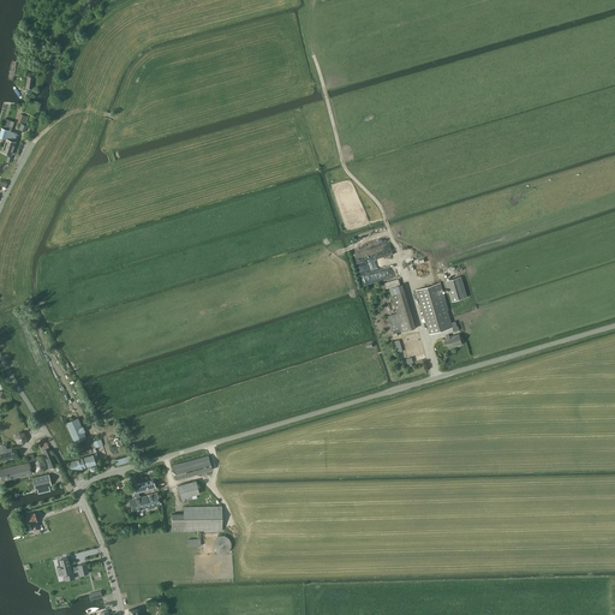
[(0,137),(6,139),(4,145),(13,149),(16,142),(15,142),(17,133),(11,131),(13,121),(5,119),(3,129),(0,127),(0,137)]
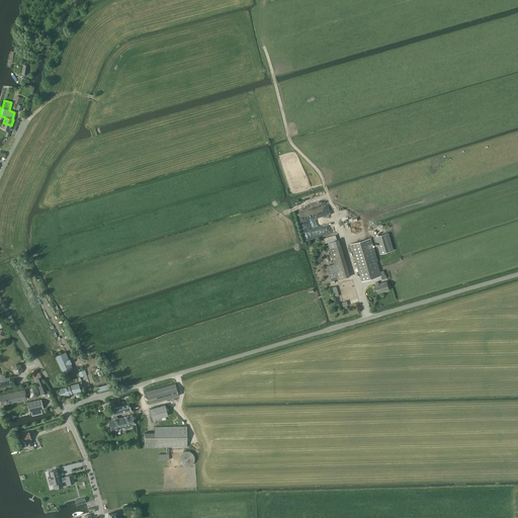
[(9,131),(11,125),(3,122),(1,128),(9,131)]
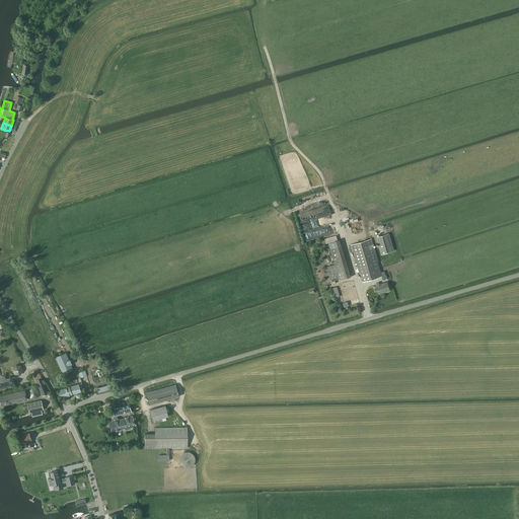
[(394,251),(388,233),(377,237),(382,254),(394,251)]
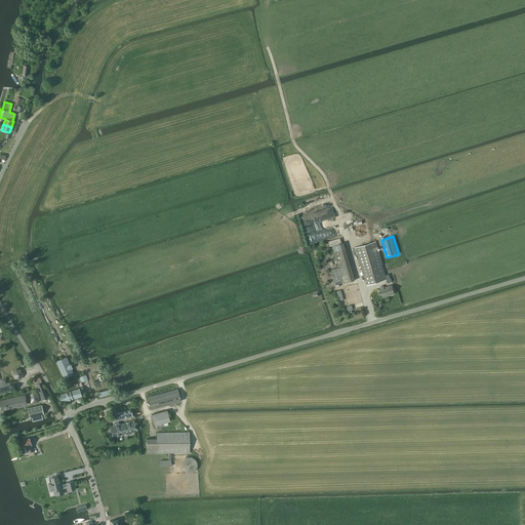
[(392,281),(391,278),(390,278),(389,274),(386,275),(375,241),(356,247),(367,285),(387,279),(388,283),(392,281)]
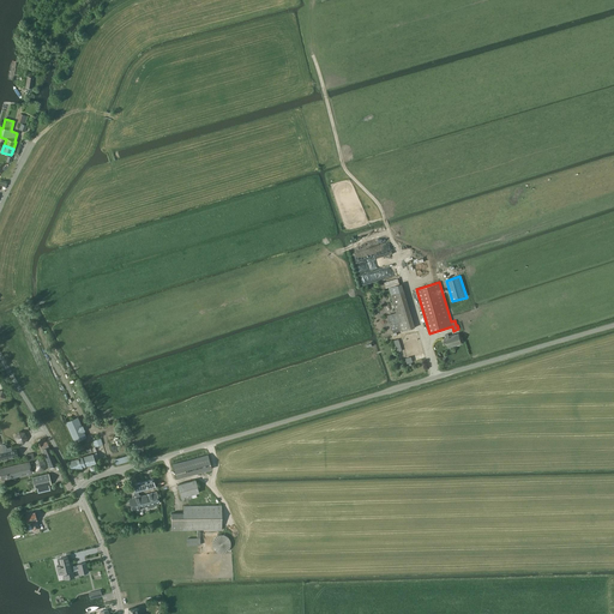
[(396,313),(387,315),(392,331),(393,330),(395,335),(396,333),(397,333),(397,331),(402,330),(402,331),(415,327),(402,284),(389,288),(396,313)]
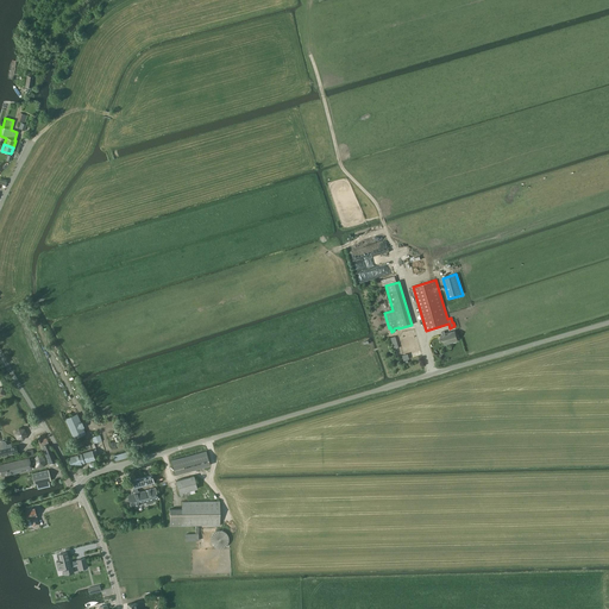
[(445,345),(458,341),(454,331),(445,333),(444,332),(441,332),(443,334),(441,334),(445,345)]
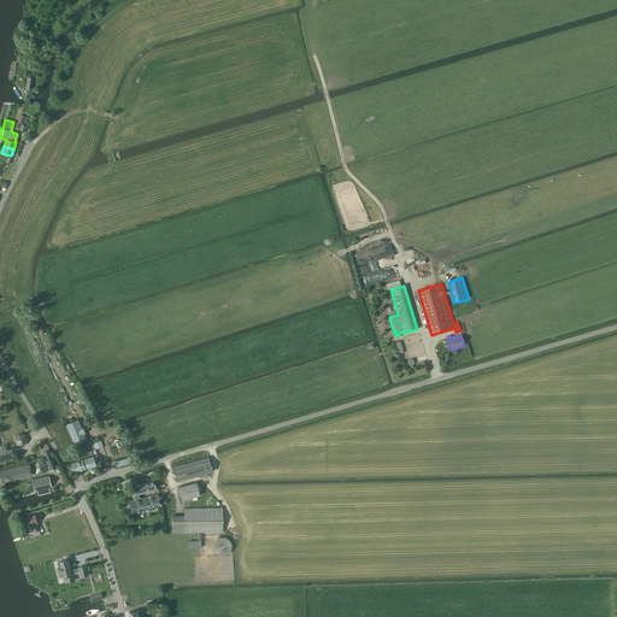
[(78,419),(66,424),(75,444),(87,439),(84,433),(82,428),(78,419)]
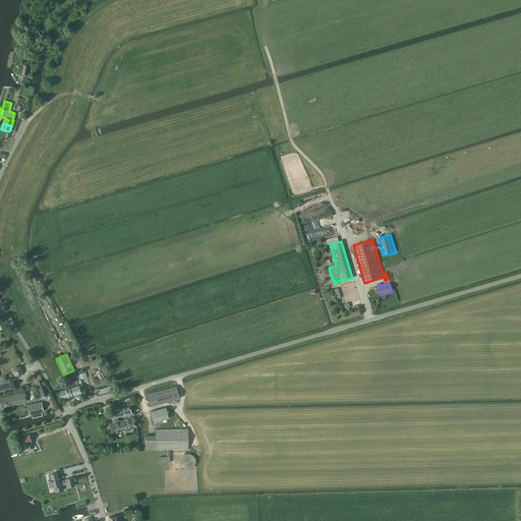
[(19,375),(22,372),(21,367),(15,366),(13,370),(14,375),(19,375)]
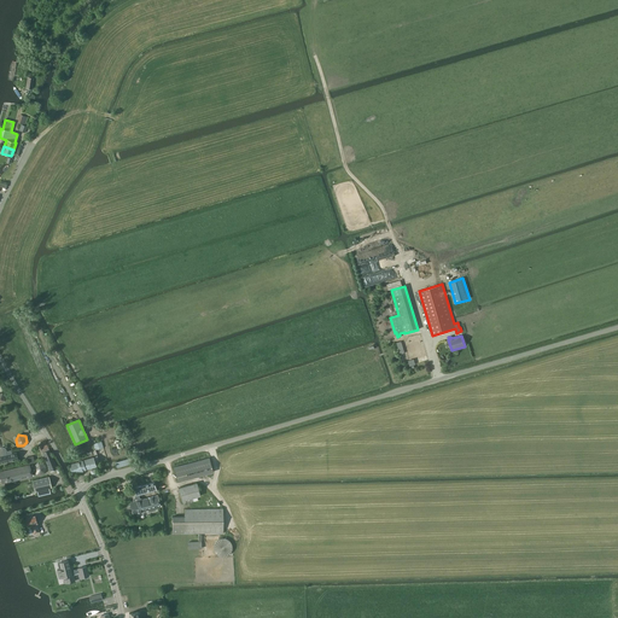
[(39,444),(50,471),(57,468),(46,441),(39,444)]
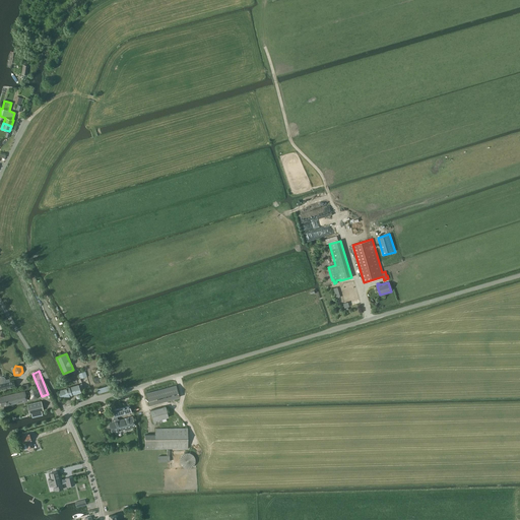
[(0,389),(15,386),(13,380),(9,381),(8,379),(5,380),(5,379),(4,378),(4,377),(2,376),(1,377),(0,377),(0,389)]
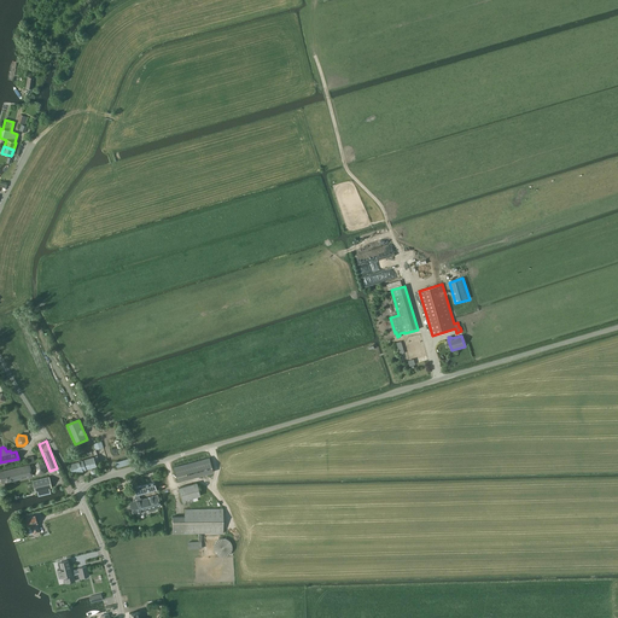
[(73,474),(95,466),(93,456),(70,465),(73,474)]
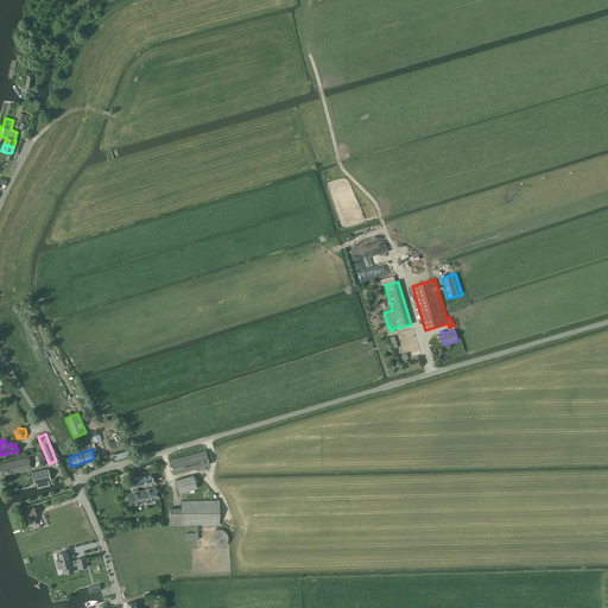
[(175,474),(209,464),(206,450),(171,460),(175,474)]
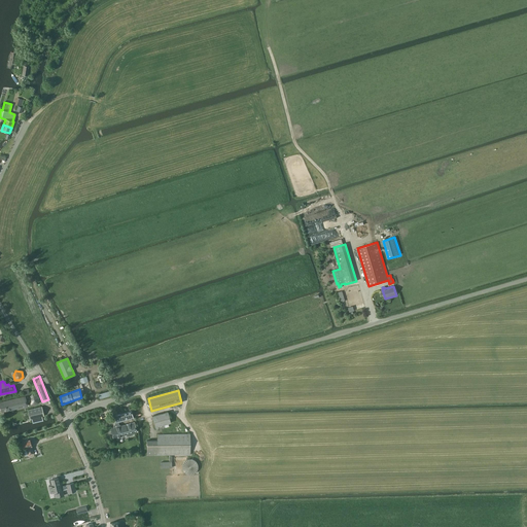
[(0,407),(1,412),(27,406),(25,396),(0,401),(0,407)]
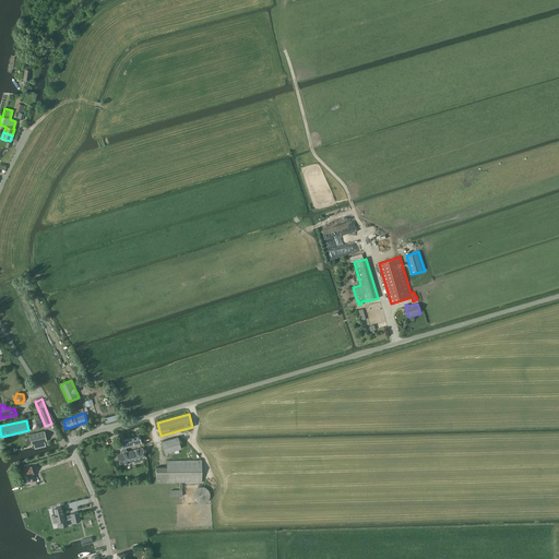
[(32,444),(46,441),(44,431),(30,435),(32,444)]
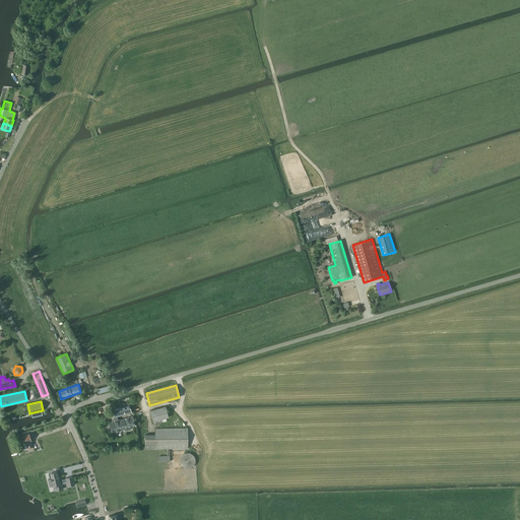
[(109,424),(112,433),(125,429),(125,431),(131,429),(131,428),(135,426),(133,416),(120,420),(117,418),(117,415),(131,411),(130,406),(113,410),(115,416),(114,416),(112,423),(109,424)]
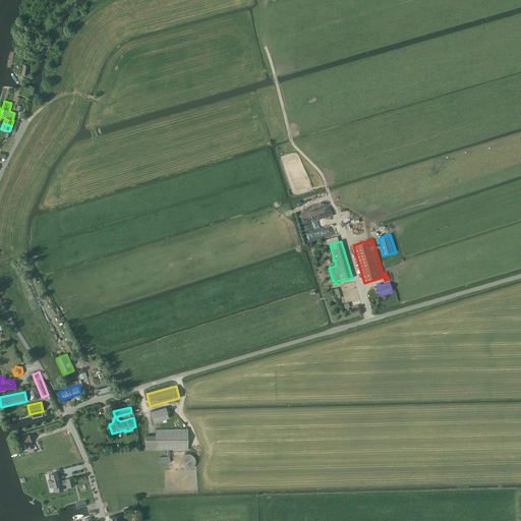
[(160,420),(169,418),(166,407),(151,411),(154,422),(155,425),(161,423),(160,420)]
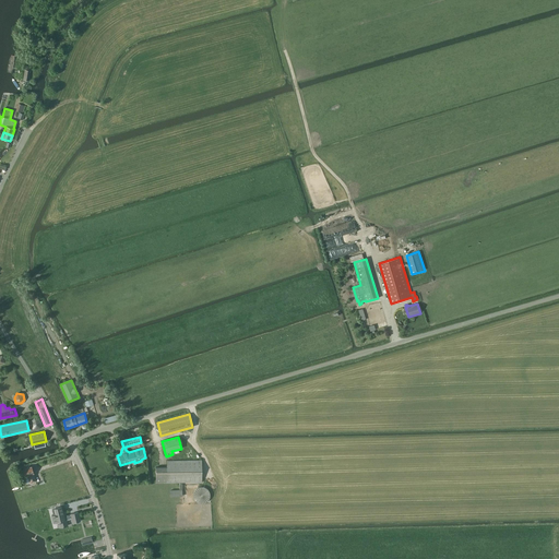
[(156,483),(202,483),(202,460),(167,461),(167,466),(156,467),(156,483)]
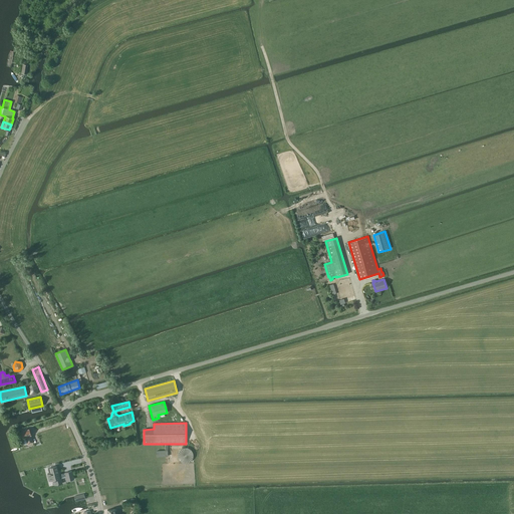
[(24,428),(21,429),(21,431),(22,434),(22,435),(22,437),(23,438),(25,438),(27,444),(33,442),(30,436),(31,436),(29,429),(24,430),(24,428)]
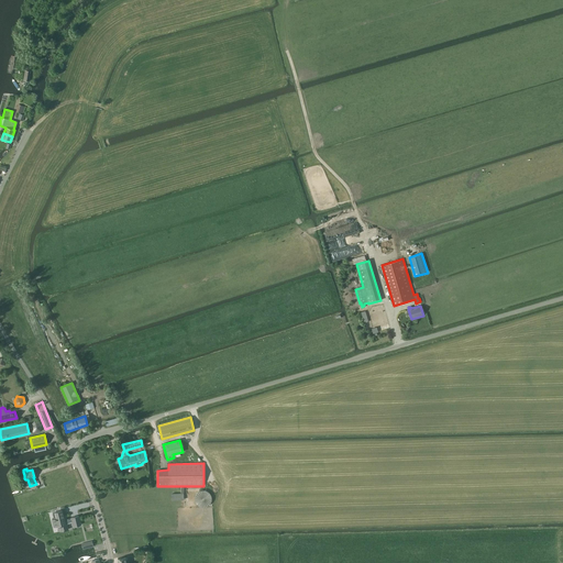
[(55,519),(54,519),(52,519),(54,527),(59,526),(61,531),(63,531),(64,531),(64,530),(68,529),(67,523),(73,522),(74,527),(80,525),(78,516),(72,518),(69,519),(69,518),(68,519),(66,519),(65,517),(64,517),(62,510),(56,511),(56,512),(57,518),(56,519),(56,518),(55,519)]
